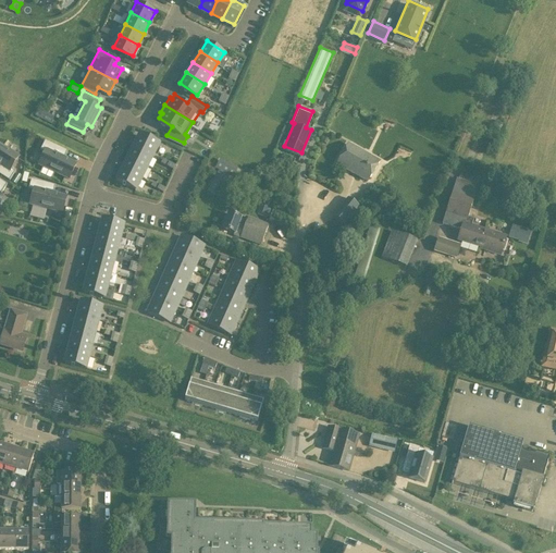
[(37,108),(35,113),(58,124),(60,120),(53,117),(54,114),(42,109),(41,110),(37,108)]
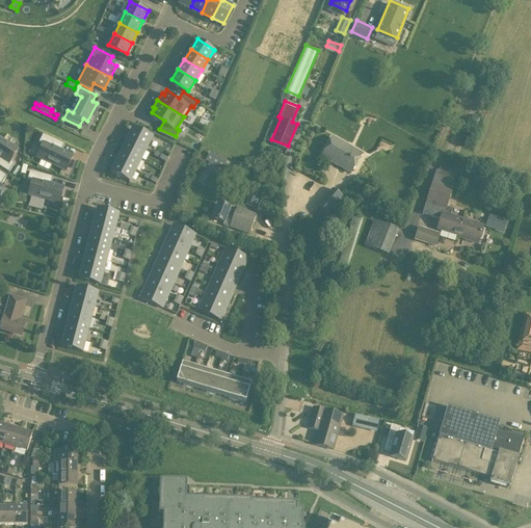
[(152,135),(134,126),(129,137),(147,147),(152,135)]
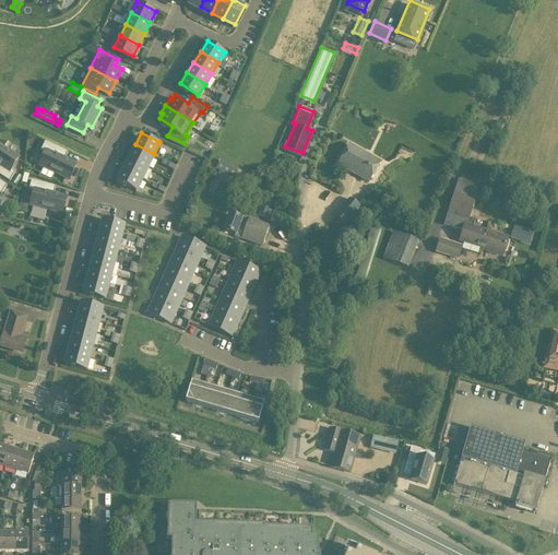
[(47,150),(40,162),(70,176),(76,162),(64,156),(69,149),(47,138),(42,148),(47,150)]
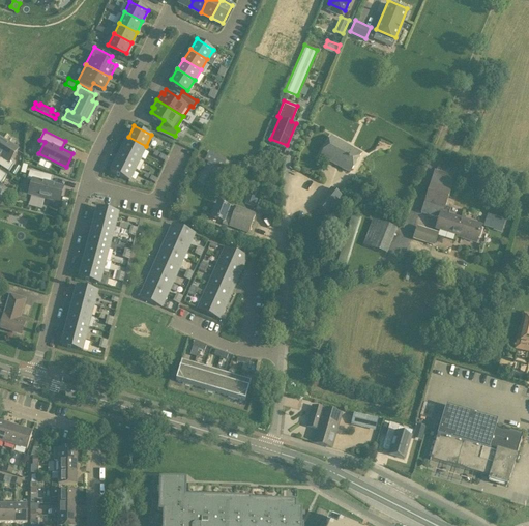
[(10,157),(18,147),(0,135),(0,163),(9,169),(15,161),(10,157)]
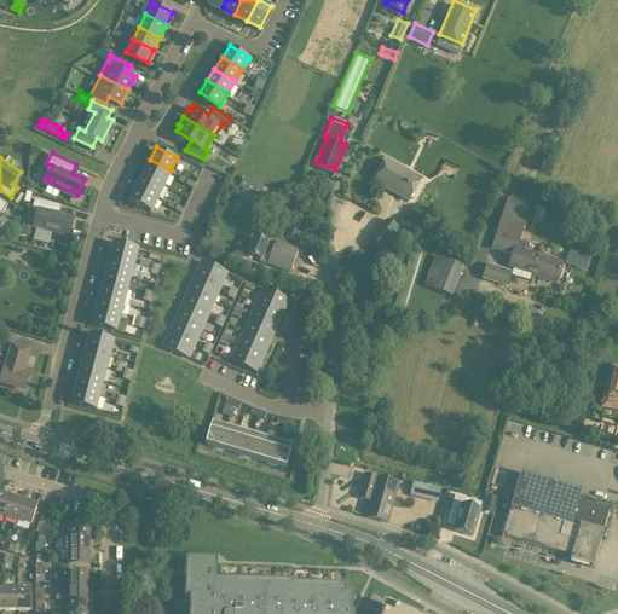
[(409,197),(421,175),(388,157),(376,178),(409,197)]
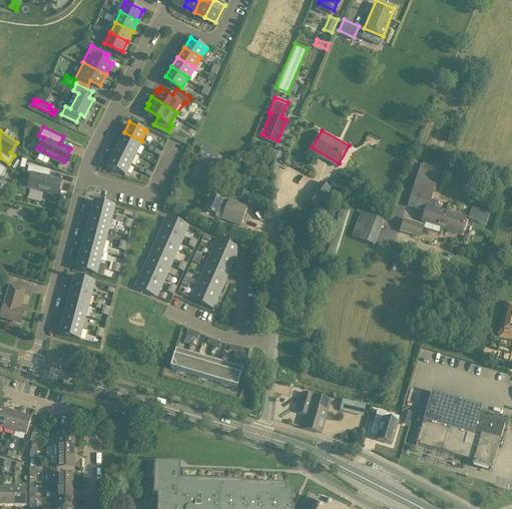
[(141,141),(124,132),(118,142),(136,151),(141,141)]
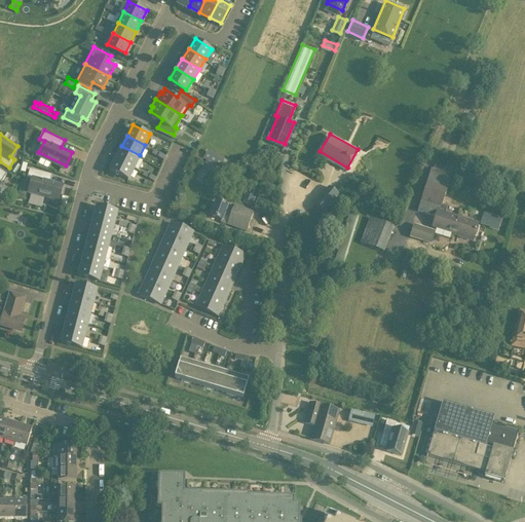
[(140,155),(121,146),(116,157),(135,165),(140,155)]
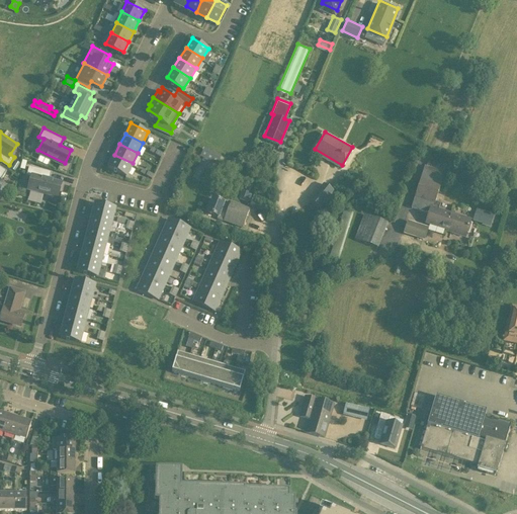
[(204,146),(201,153),(217,162),(221,155),(204,146)]
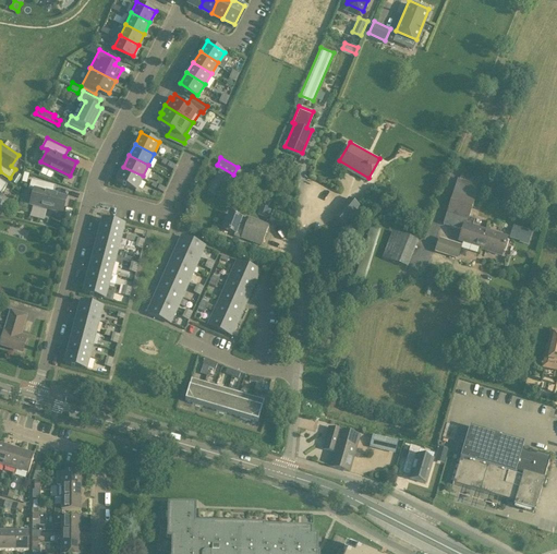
[(143,176),(123,167),(118,178),(136,188),(143,176)]
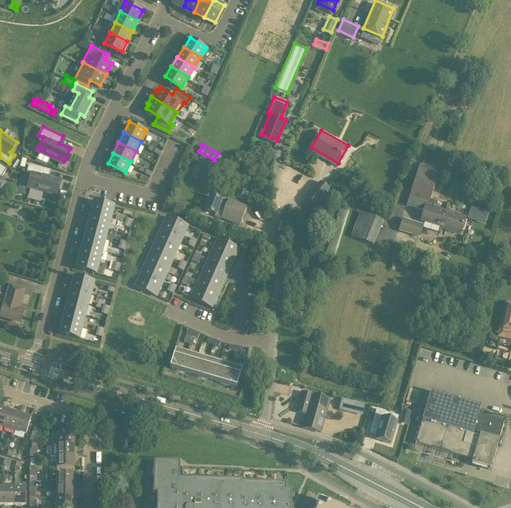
[(200,156),(191,166),(199,173),(208,163),(200,156)]
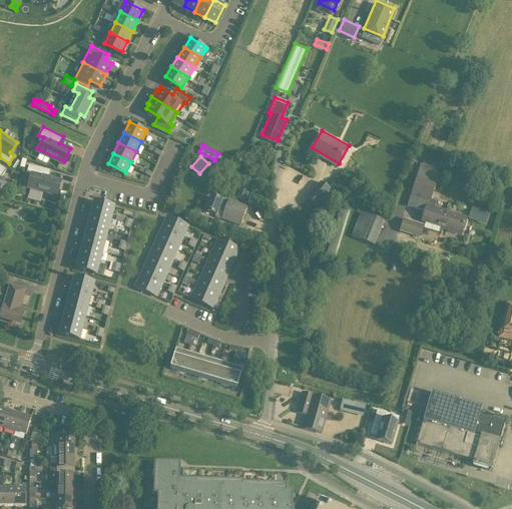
[(20,159),(16,157),(12,165),(15,167),(20,159)]
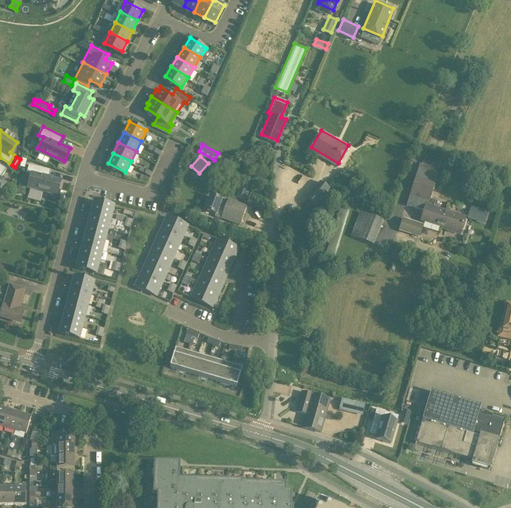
[(430,197),(440,167),(442,159),(434,157),(433,160),(424,157),(422,162),(420,161),(410,191),(430,197)]
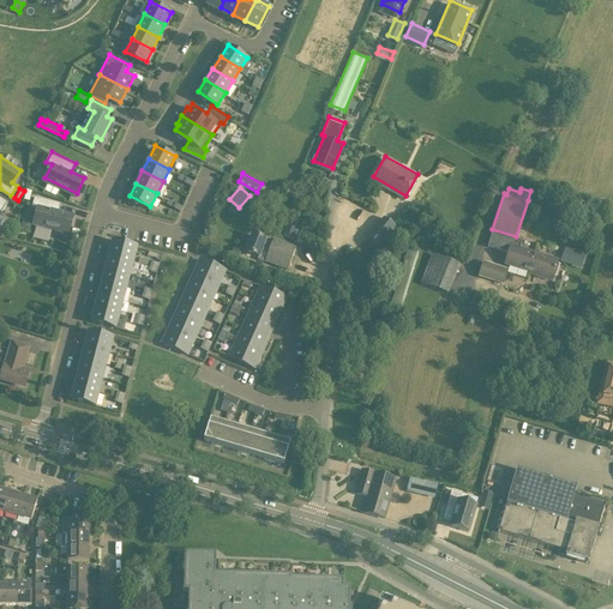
[(73,213),(59,210),(61,200),(35,194),(32,205),(38,206),(34,221),(68,230),(73,213)]
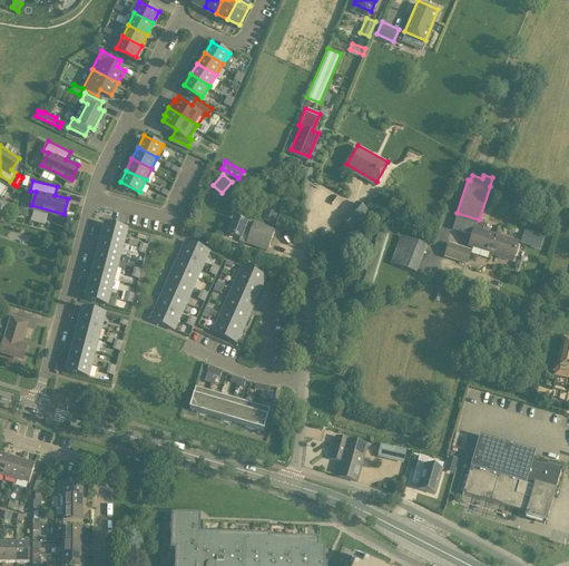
[(356,198),(341,218),(355,231),(371,211),(356,198)]
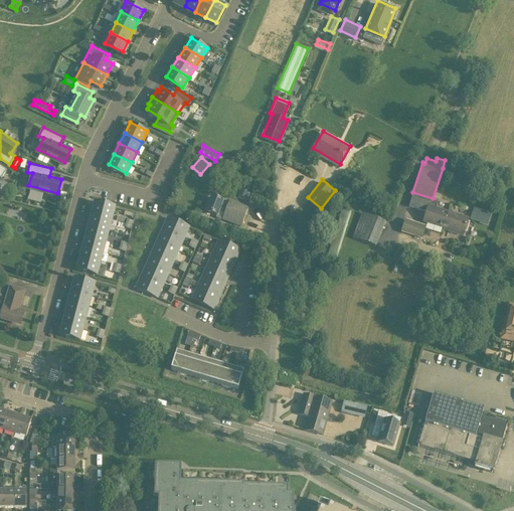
[(438,199),(433,198),(412,192),(408,204),(426,209),(422,219),(444,226),(449,209),(436,205),(438,199)]
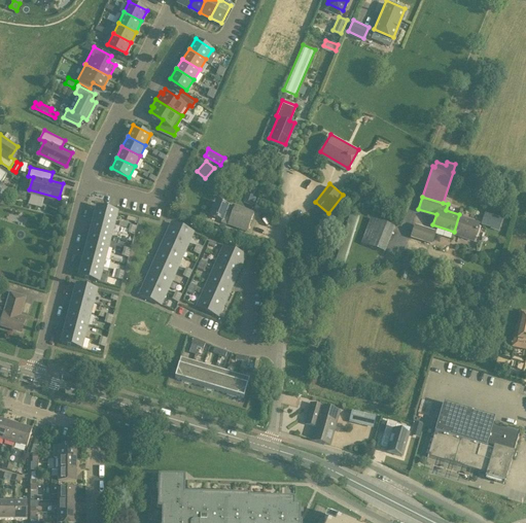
[(226,209),(229,203),(217,199),(211,213),(221,217),(221,219),(228,221),(232,211),(226,209)]
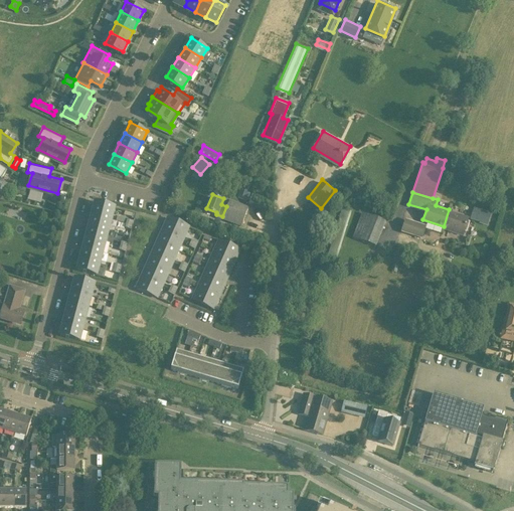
[(241,224),(248,204),(230,197),(226,206),(222,216),(241,224)]
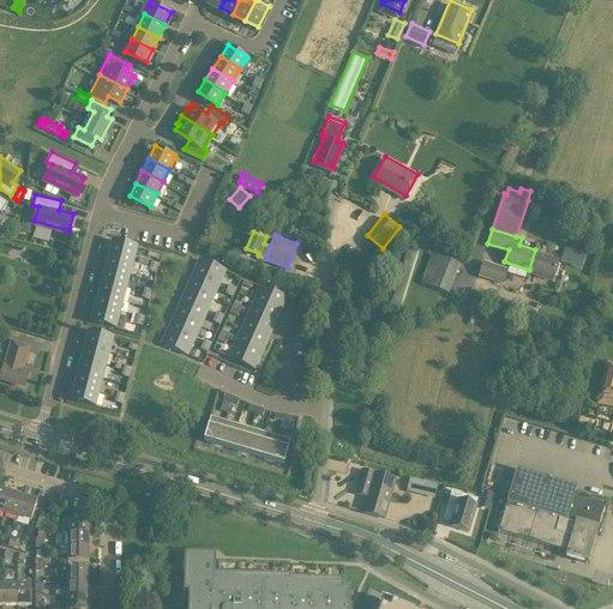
[(136,243),(114,237),(110,252),(132,257),(136,243)]
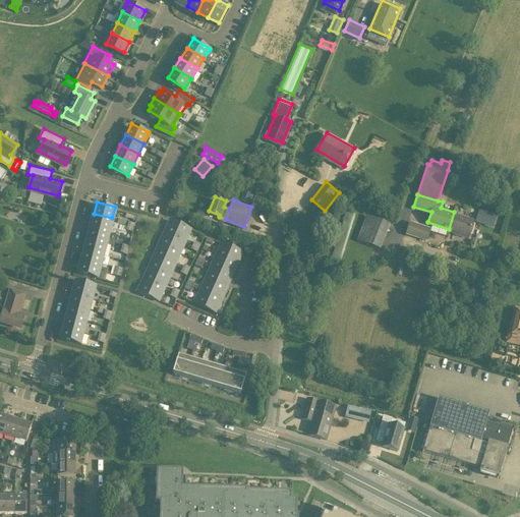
[(476,219),(494,224),(498,213),(479,208),(476,219)]
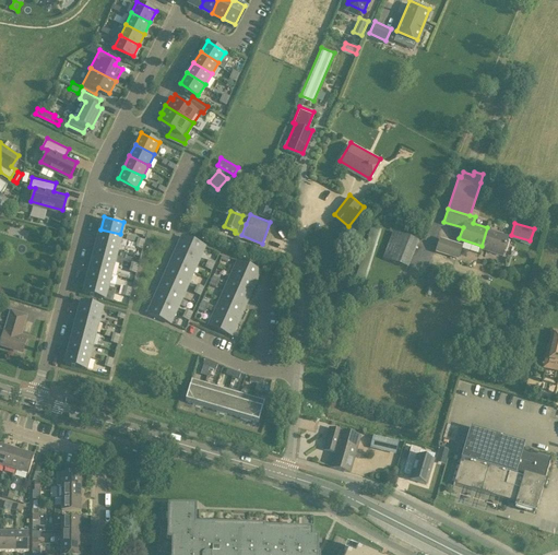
[(382,226),(371,224),(355,279),(365,282),(382,226)]
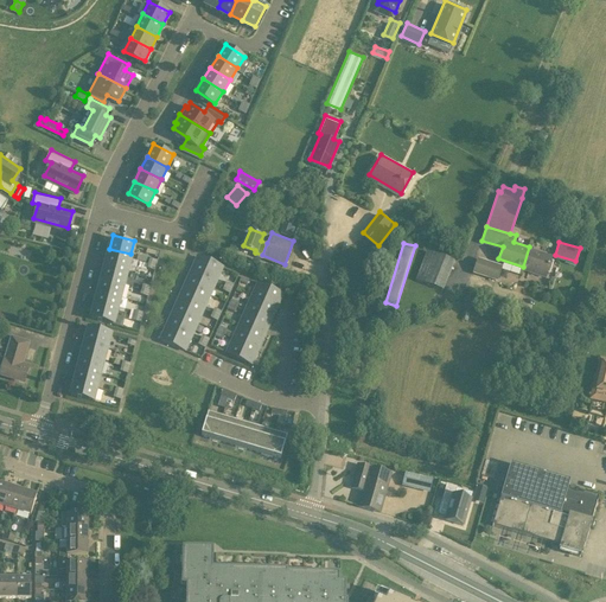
[(529,247),(523,267),(528,268),(528,269),(546,275),(552,255),(529,247)]
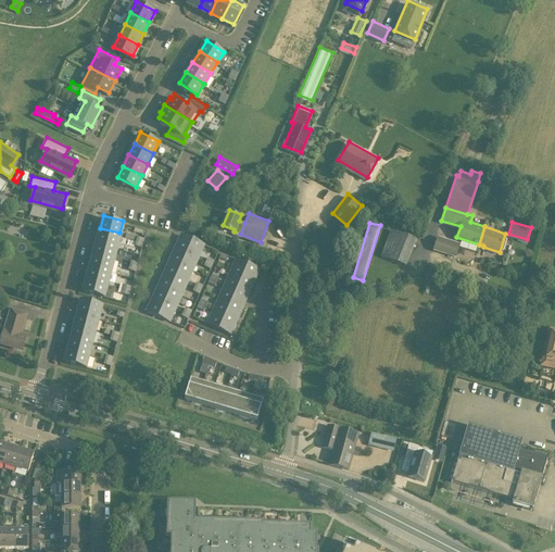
[(416,237),(415,236),(391,227),(381,253),(406,263),(416,237)]
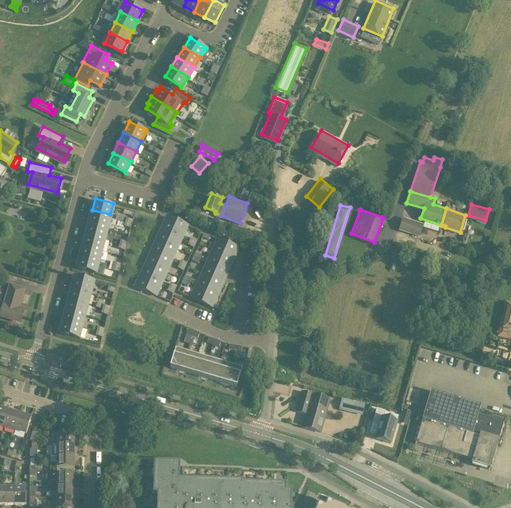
[(110,214),(92,210),(89,221),(107,226),(110,214)]
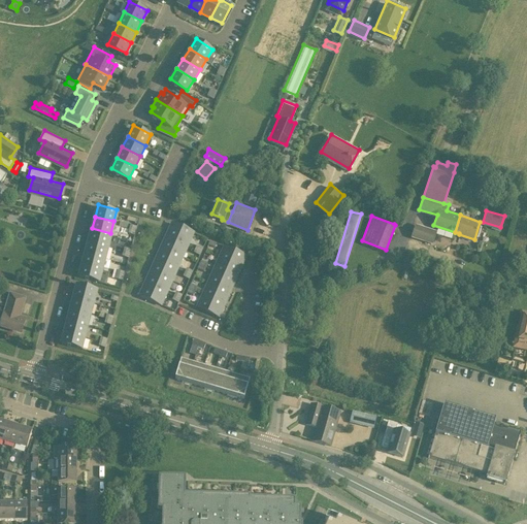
[(194,230),(173,221),(167,233),(188,242),(194,230)]
